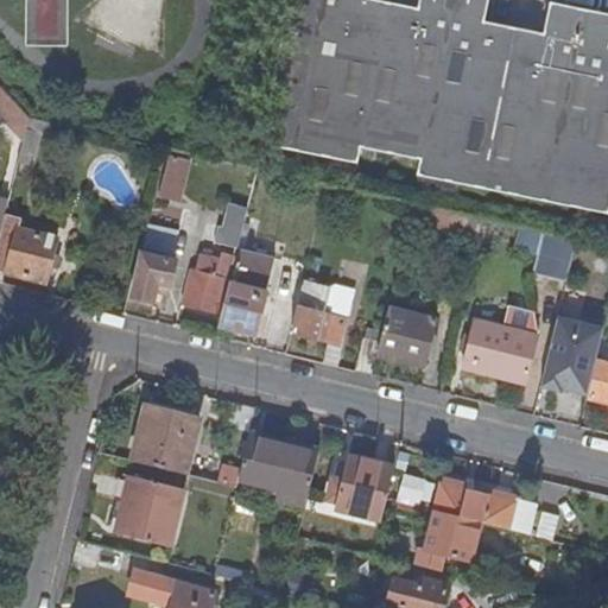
[(607,12),(548,0),(542,32),(481,19),(485,0),(416,0),(416,5),(391,0),(285,0),(257,144),(355,163),(359,147),(418,159),(415,176),(607,214),(607,208),(607,12)]
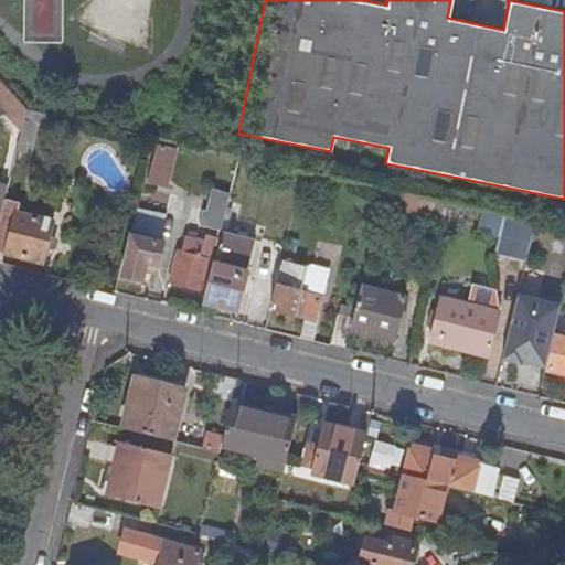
[(147,181),(163,185),(173,147),(157,142),(147,181)]
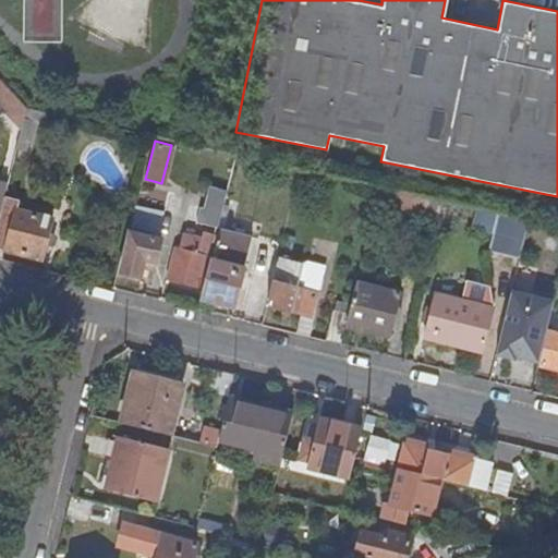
[(218,227),(228,190),(210,185),(204,207),(199,206),(196,221),(218,227)]
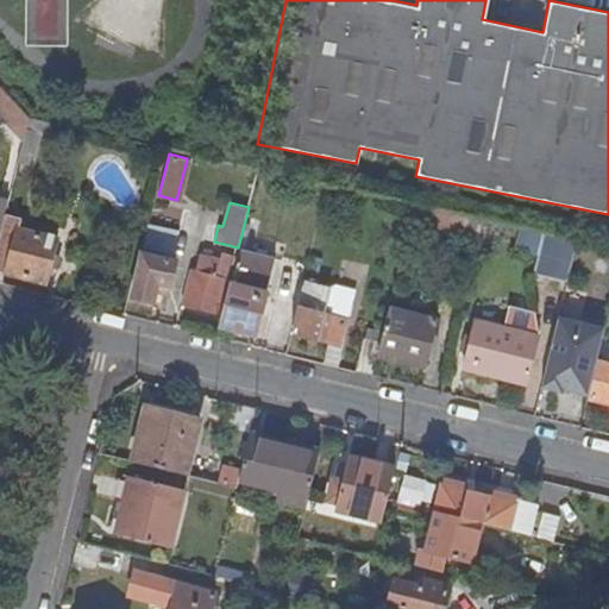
[(0,233),(0,234),(0,270),(45,282),(56,239),(41,236),(42,228),(36,227),(33,233),(18,228),(22,219),(5,214),(0,233)]
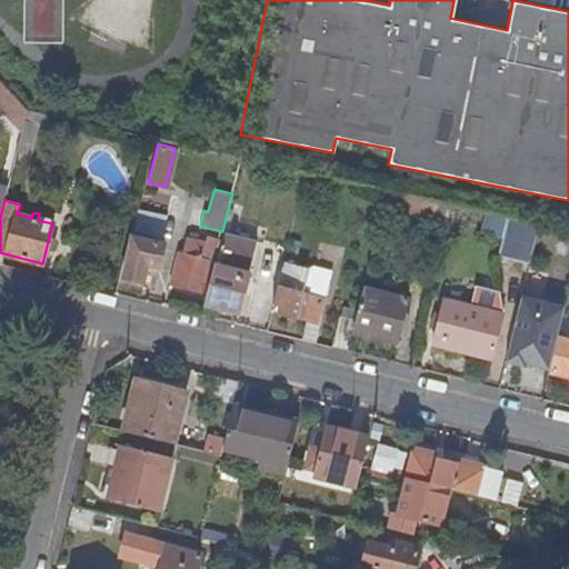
[(160,236),(166,213),(138,207),(133,229),(160,236)]
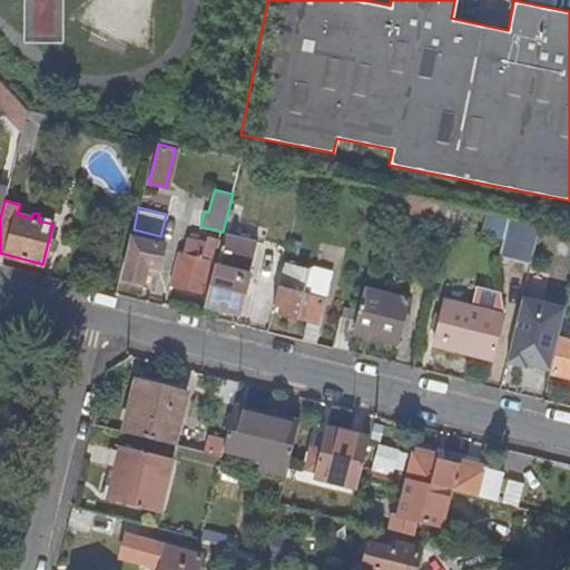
[(531,263),(540,224),(491,213),(487,234),(504,237),(501,255),(531,263)]
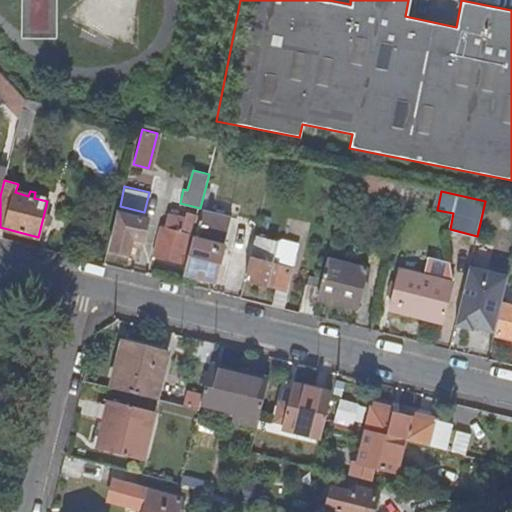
[(195,236),(194,236),(184,272),(214,280),(231,216),(202,207),(195,236)]
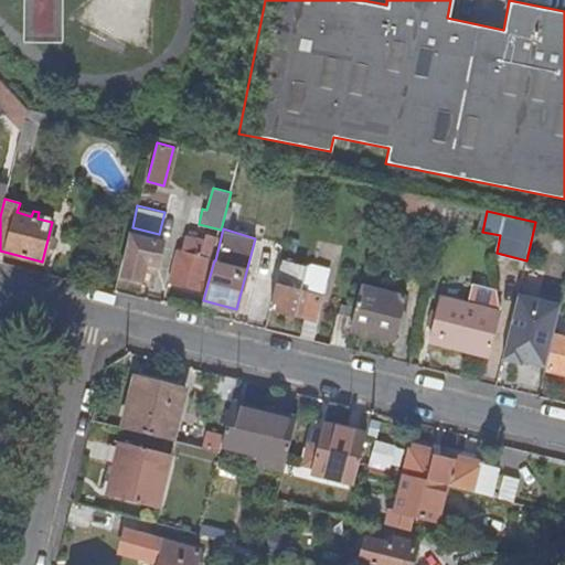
[(142,280),(146,269),(147,263),(157,265),(158,265),(163,241),(131,233),(121,275),(142,280)]
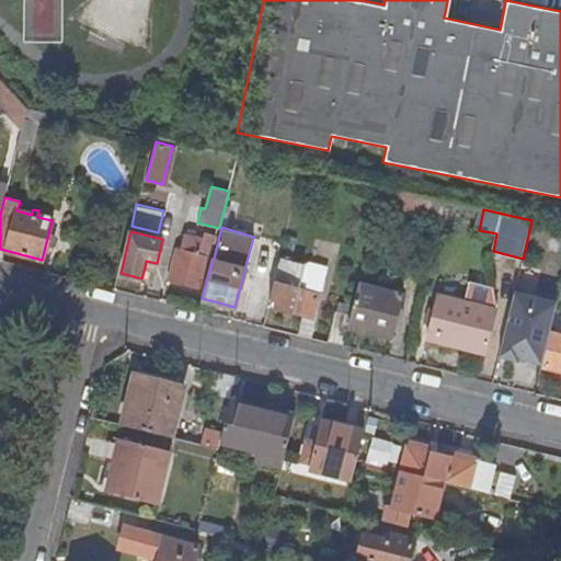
[(194,238),(186,236),(185,236),(182,249),(176,247),(169,278),(201,286),(208,255),(210,255),(215,236),(204,232),(202,240),(194,238)]
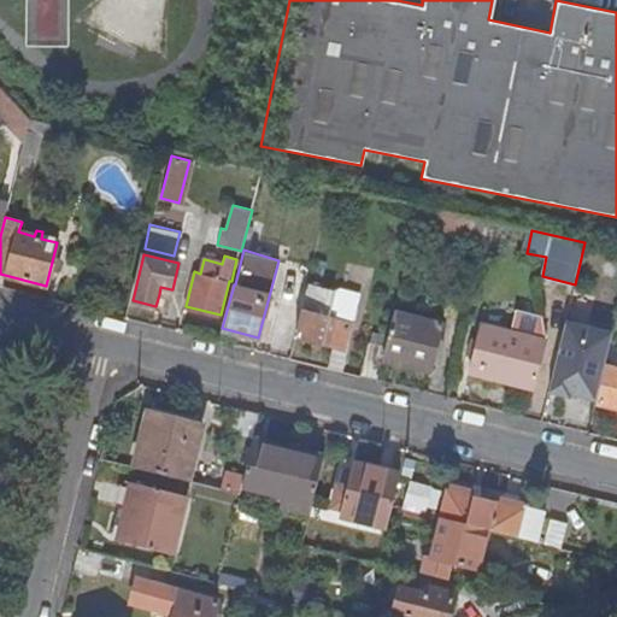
[(334,292),(307,285),(294,336),(342,347),(350,322),(328,316),(334,292)]
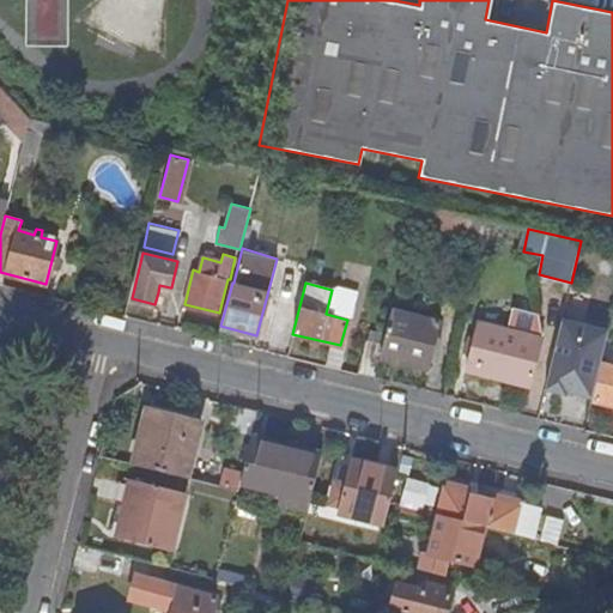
[(530,386),(544,338),(541,322),(539,315),(513,309),(507,331),(478,323),(467,370),(530,386)]
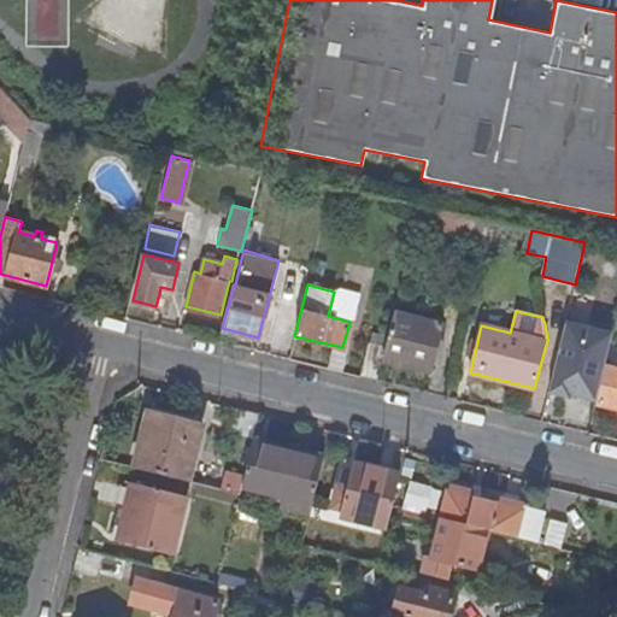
[(440,324),(394,312),(391,328),(382,358),(429,370),(440,324)]
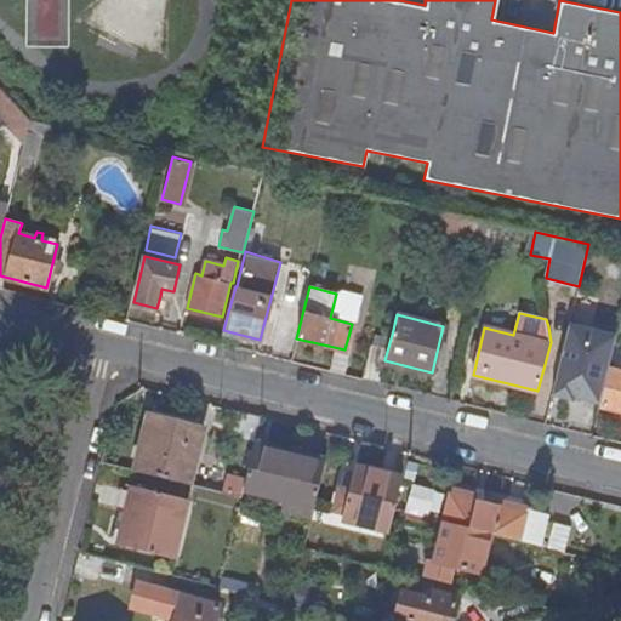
[(575,396),(599,402),(616,335),(569,324),(552,393),(574,399),(575,396)]
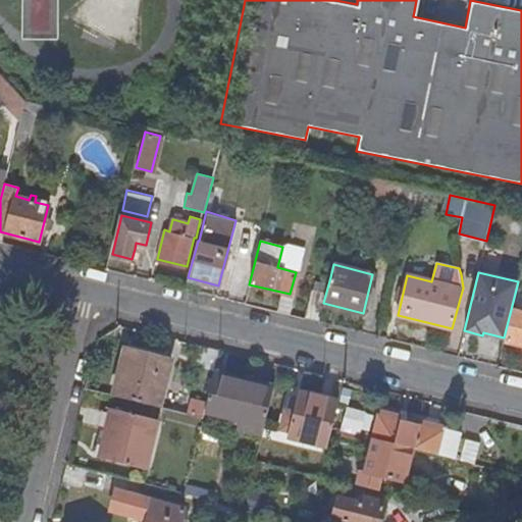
[(306,315),(319,319),(323,303),(330,277),(317,273),(306,315)]
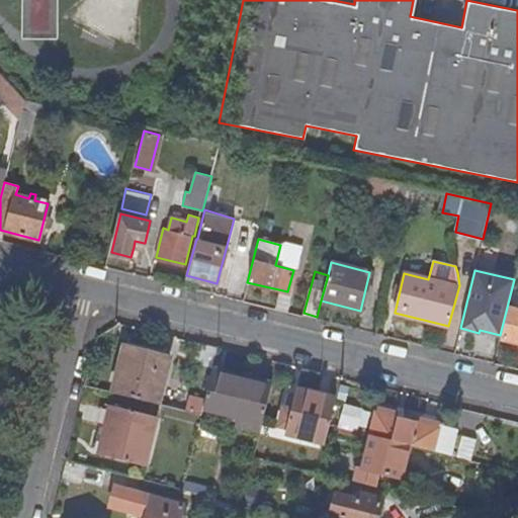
[(517,342),(517,309),(511,308),(503,338),(517,342)]
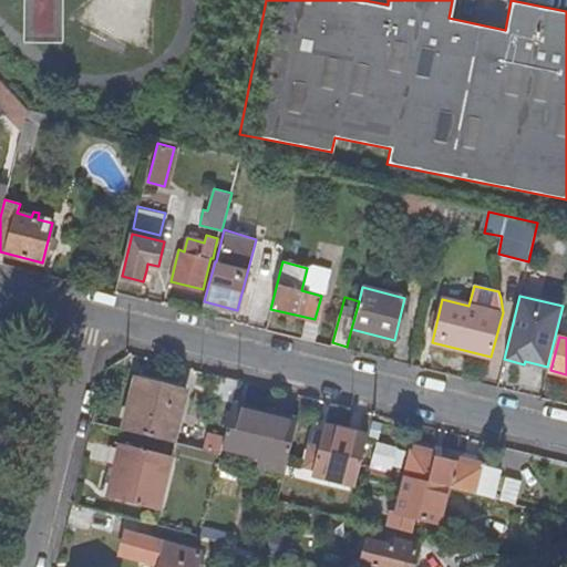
[(137,379),(124,431),(172,442),(184,391),(137,379)]
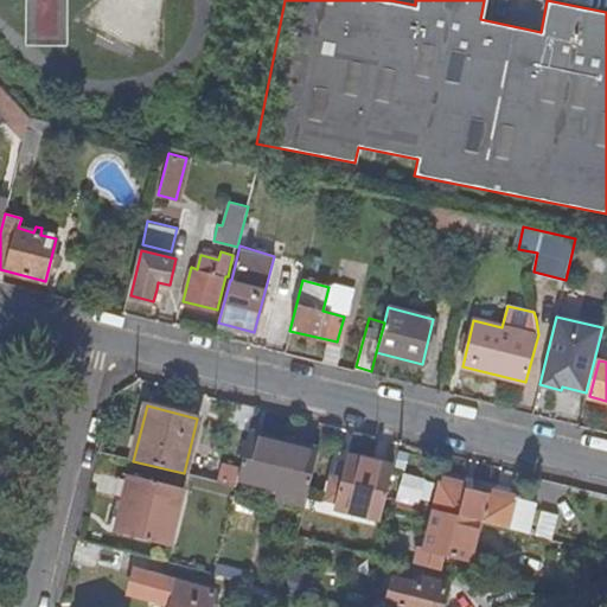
[(276,497),(306,506),(320,448),(292,441),(289,447),(248,436),(237,479),(279,490),(276,497)]
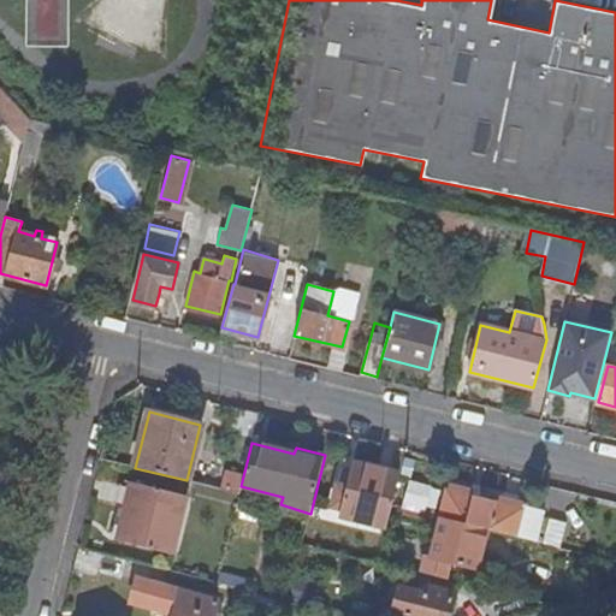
[(391,504),(400,472),(354,461),(339,515),(386,528),(391,504)]
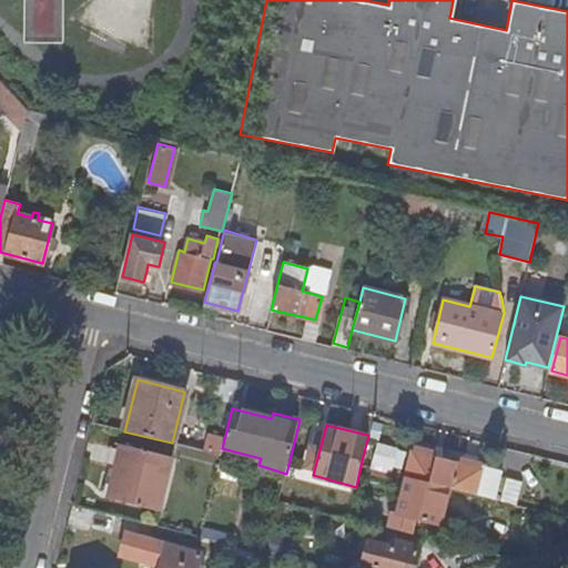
[(381,442),(376,460),(398,465),(403,446),(381,442)]
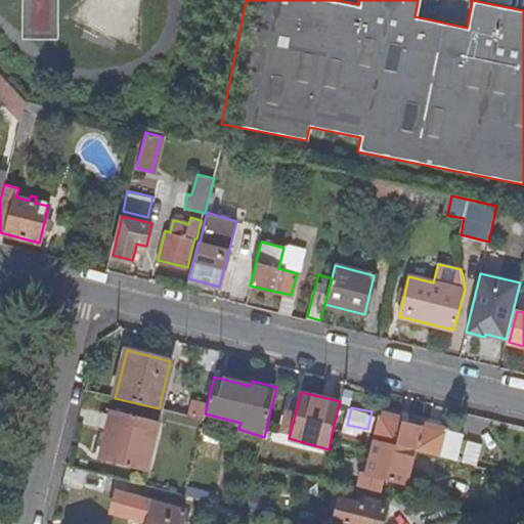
[(146,471),(159,421),(113,409),(100,459),(146,471)]
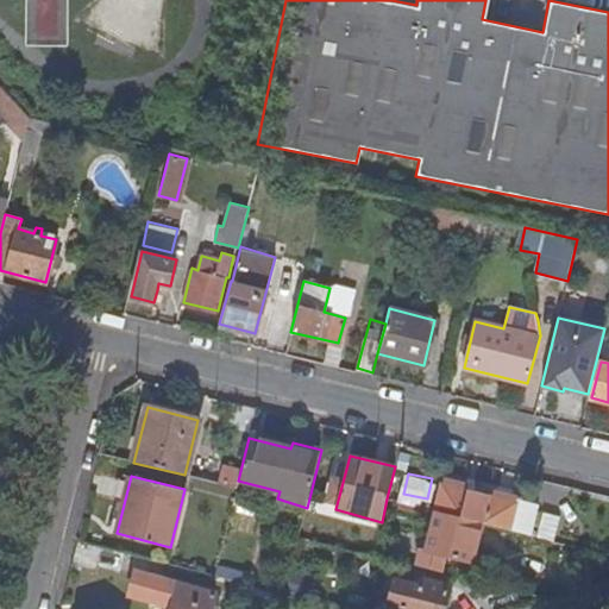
[(482,522),(508,528),(516,496),(494,490),(493,496),(465,490),(466,483),(444,478),(435,510),(482,522)]
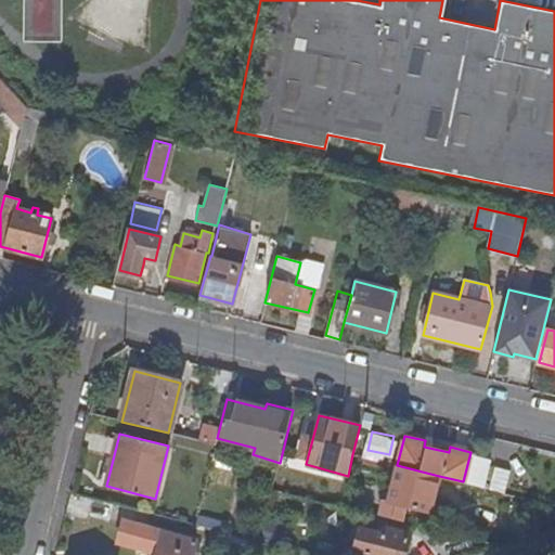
[(379,515),(402,520),(405,505),(430,511),(439,476),(397,465),(388,500),(384,499),(379,515)]
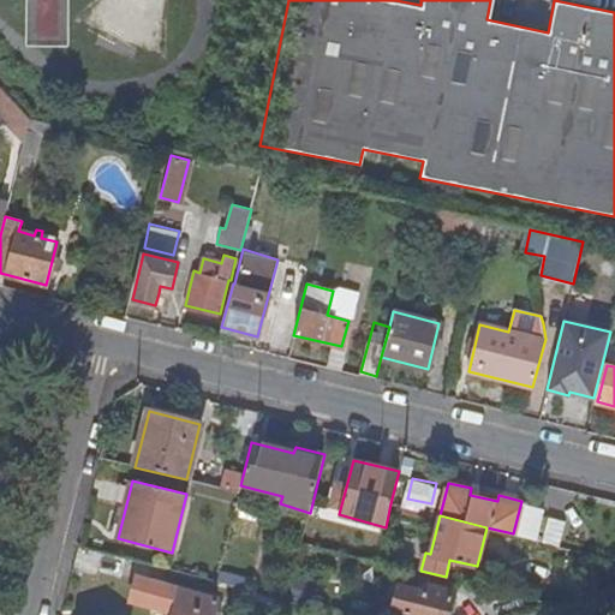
[(77,545),(75,553),(83,555),(85,548),(77,545)]
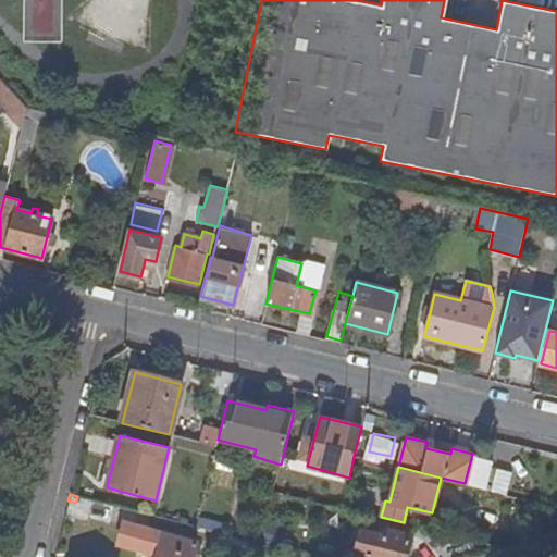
[(134,529),(139,510),(87,498),(83,516),(134,529)]
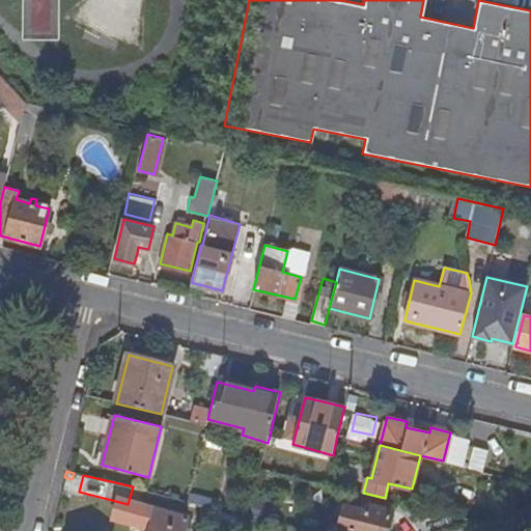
[(386,530),(392,509),(368,504),(367,510),(344,505),(339,527),(357,530),(386,530)]
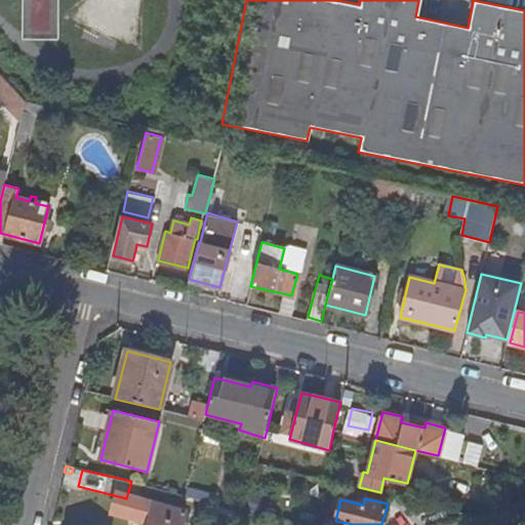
[(188,524),(189,523),(184,522),(186,511),(147,500),(139,524),(188,524)]
